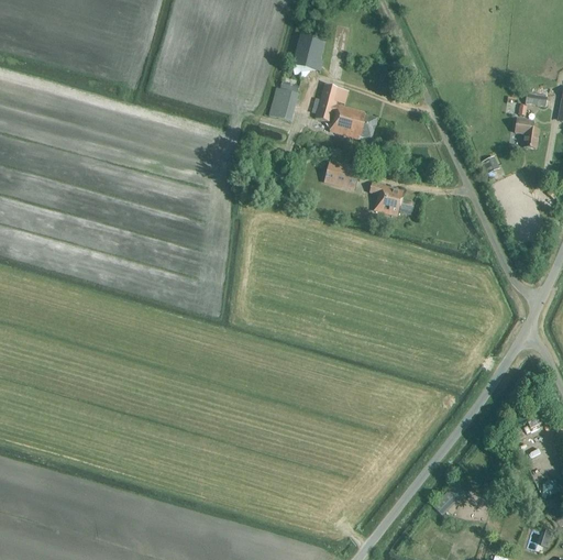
[(320,72),(323,61),(320,59),(326,40),(299,33),(291,63),(295,74),(300,74),(300,78),(305,78),(311,69),(316,70),(316,69),(320,72)]
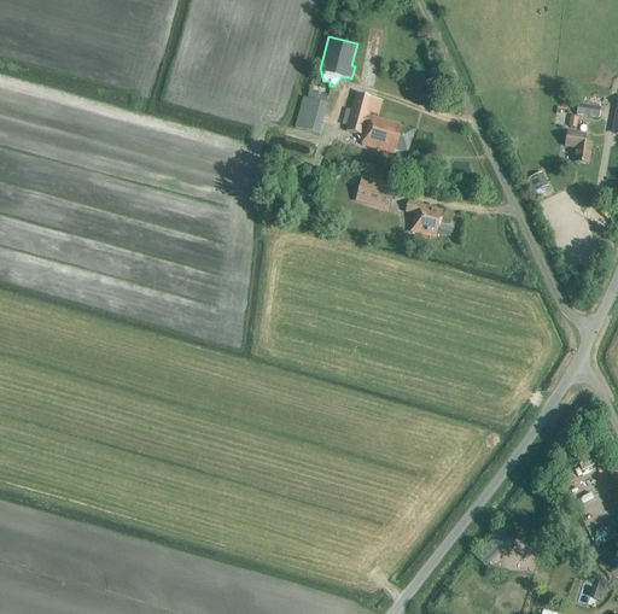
[(308,95),(326,100),(328,93),(310,88),(308,95)]
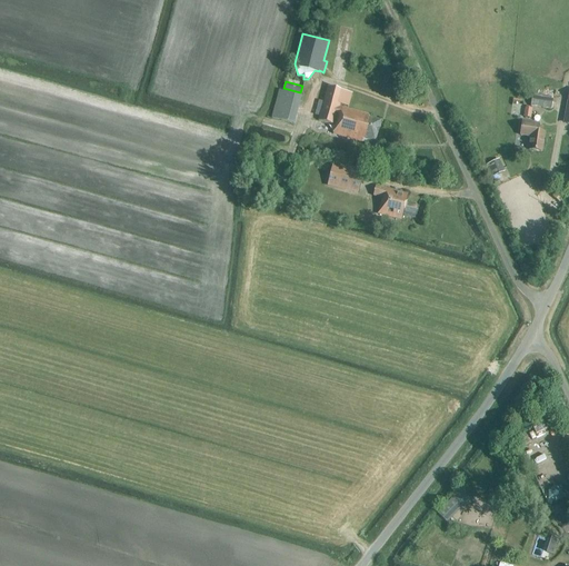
[(348,103),(351,91),(328,83),(323,100),(319,99),(315,112),(319,113),(318,118),(335,122),(332,131),(361,139),(362,137),(375,140),(380,118),(368,115),(369,112),(339,105),(340,101),(348,103)]
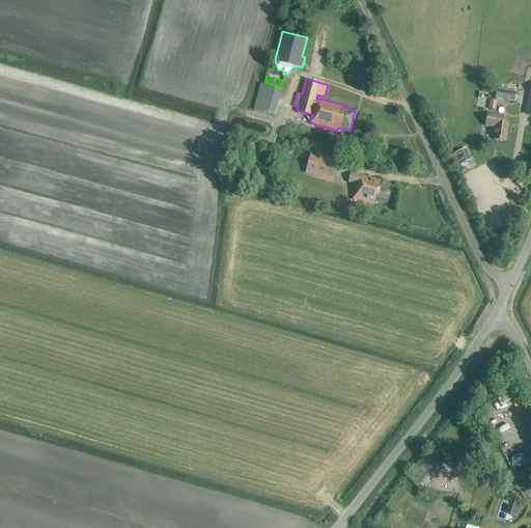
[(280,86),(264,82),(264,83),(260,82),(253,109),(274,113),(279,87),(280,86)]
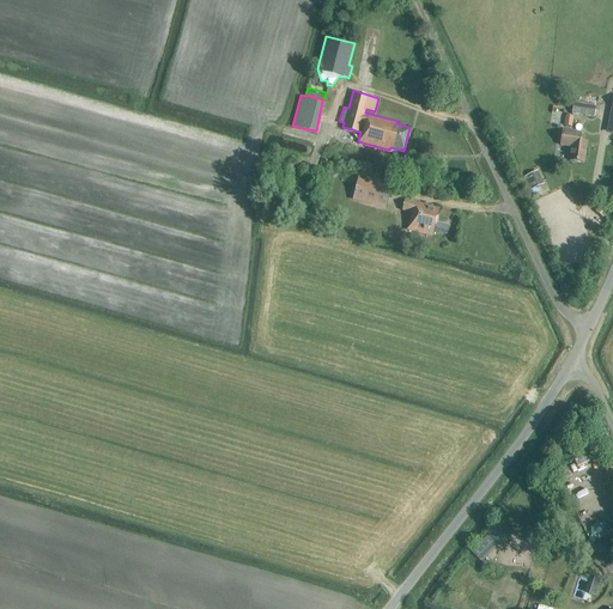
[(594,114),(595,104),(574,101),(572,111),(594,114)]
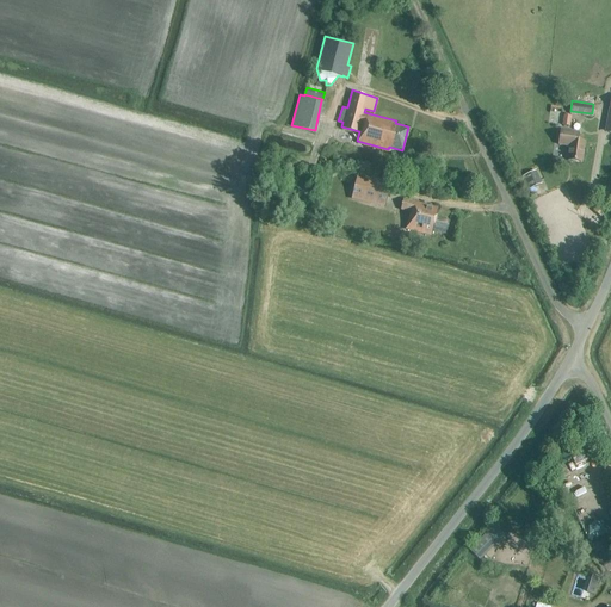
[(572,113),(563,112),(562,123),(569,124),(572,113)]
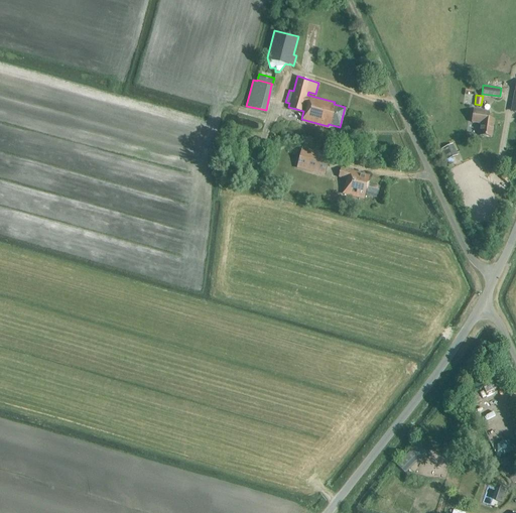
[(491,135),(494,118),(488,117),(489,110),(474,108),(472,120),(481,122),(479,133),(491,135)]
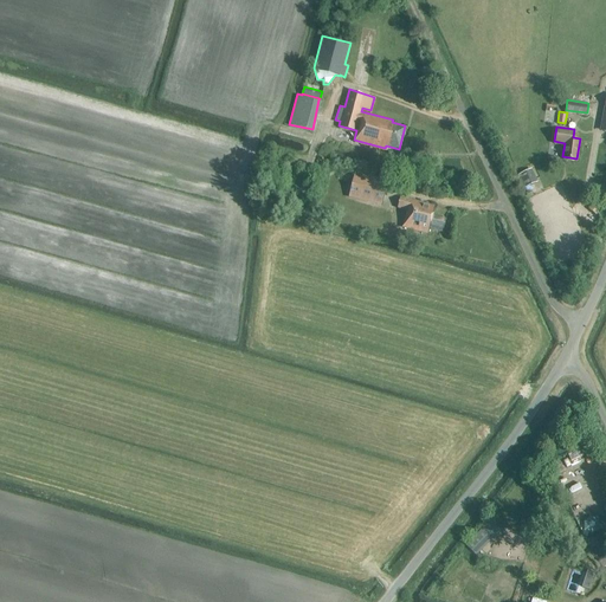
[(537,180),(530,167),(519,173),(524,186),(537,180)]
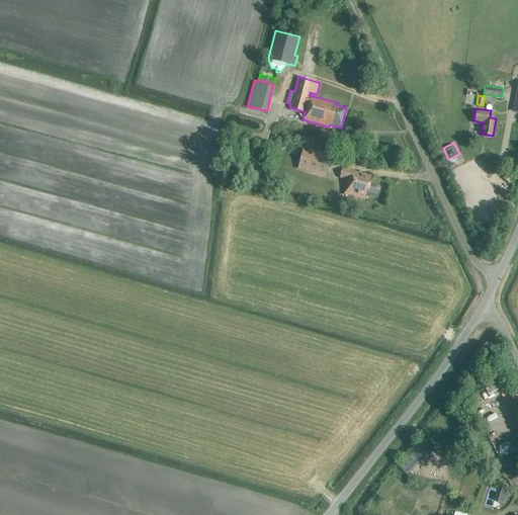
[(297,167),(326,174),(331,154),(303,147),(297,167)]
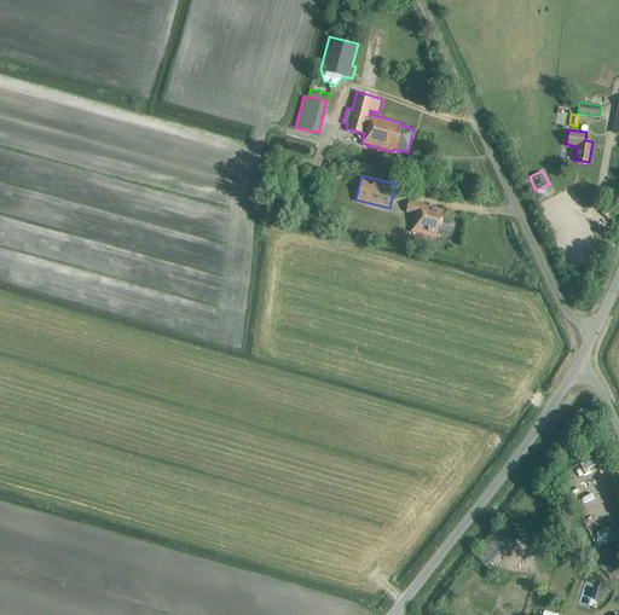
[(417,203),(409,202),(406,210),(415,212),(412,220),(415,221),(412,230),(437,237),(439,231),(451,235),(455,221),(441,218),(444,208),(417,202),(417,203)]
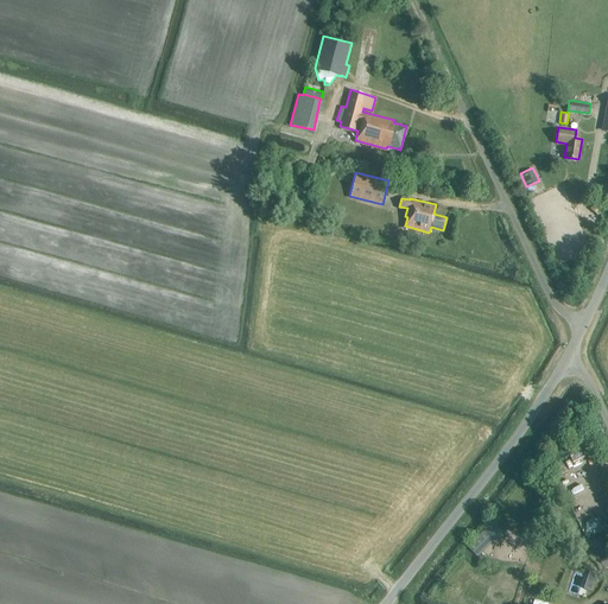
[(597,214),(606,204),(597,198),(590,208),(597,214)]
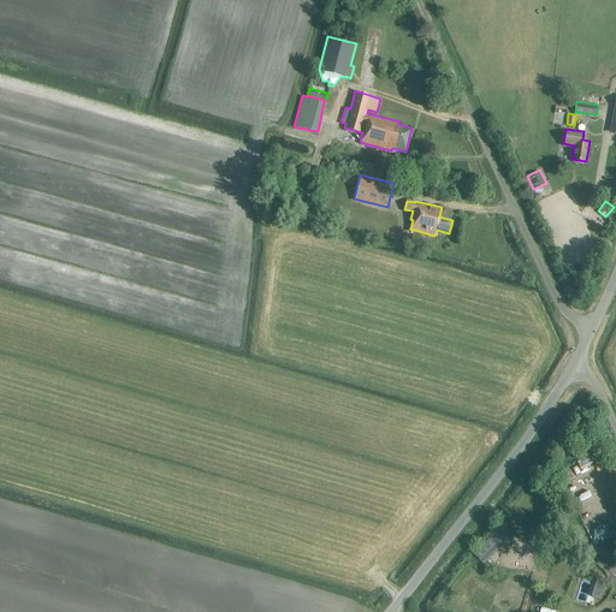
[(579,497),(591,491),(585,476),(572,481),(579,497)]
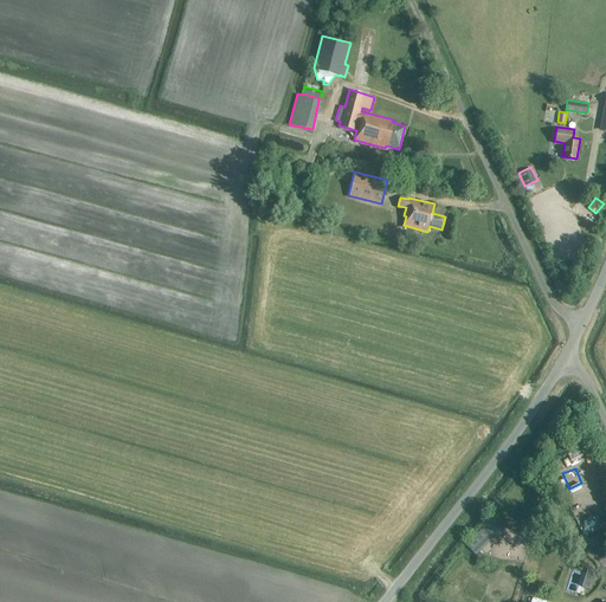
[(584,529),(581,533),(587,536),(588,531),(592,533),(599,528),(599,519),(591,515),(584,520),(584,529)]
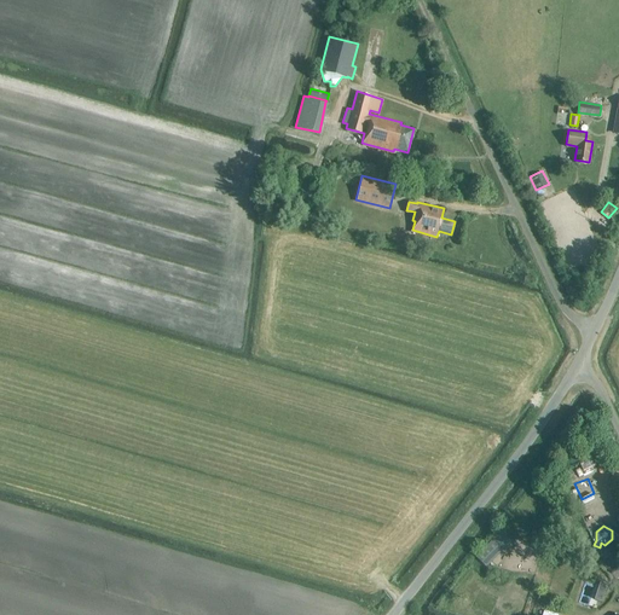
[(602,558),(612,555),(608,545),(599,549),(602,558)]
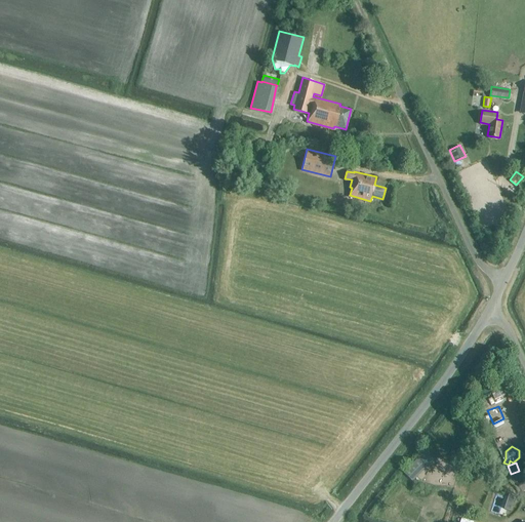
[(411,480),(416,475),(406,466),(402,471),(411,480)]
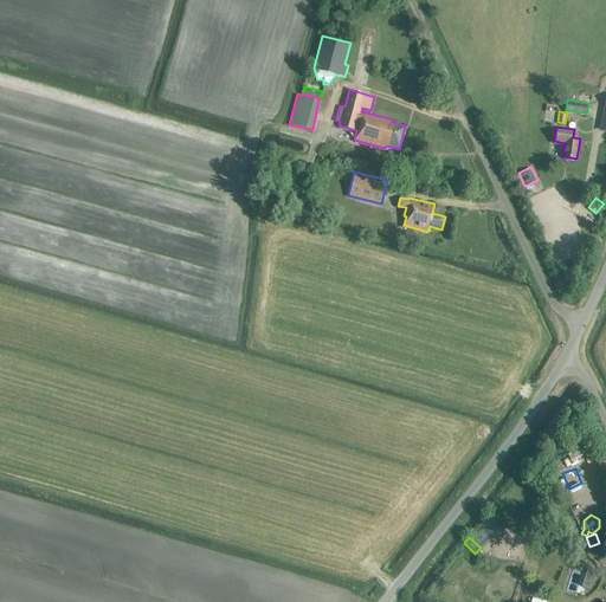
[(577,590),(580,576),(575,575),(577,570),(572,569),(567,587),(577,590)]
